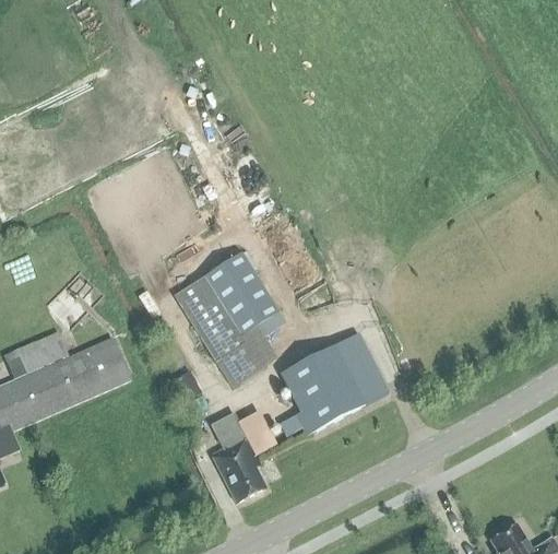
[(251,339),(283,318),(240,251),(174,294),(233,387),(268,365),(251,339)]
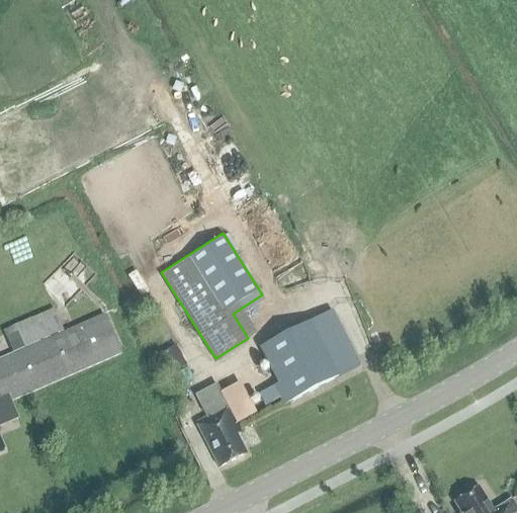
[(332,308),(260,345),(288,400),(360,362),(332,308)]
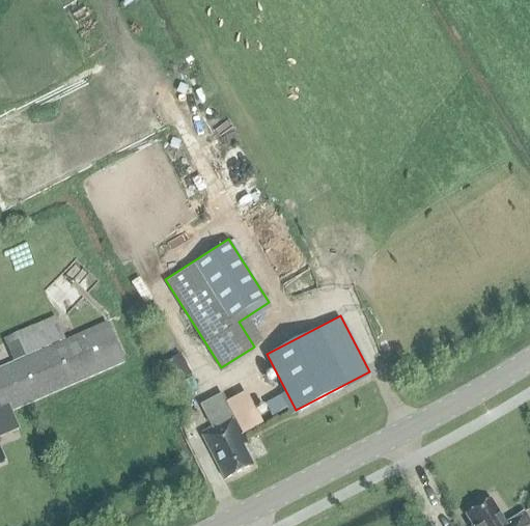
[(107,320),(0,364),(0,405),(3,411),(10,408),(123,359),(107,320)]
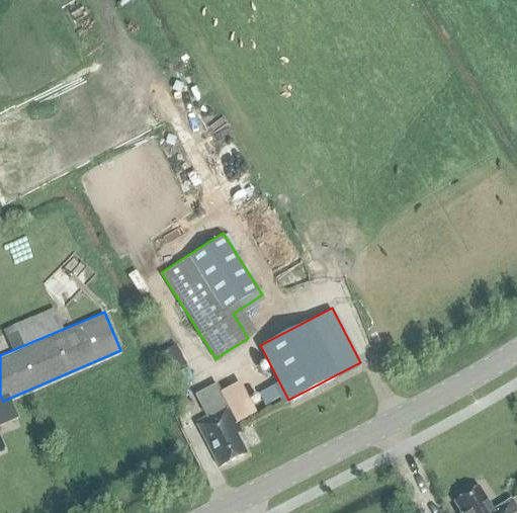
[(181,341),(169,347),(178,366),(190,360),(181,341)]
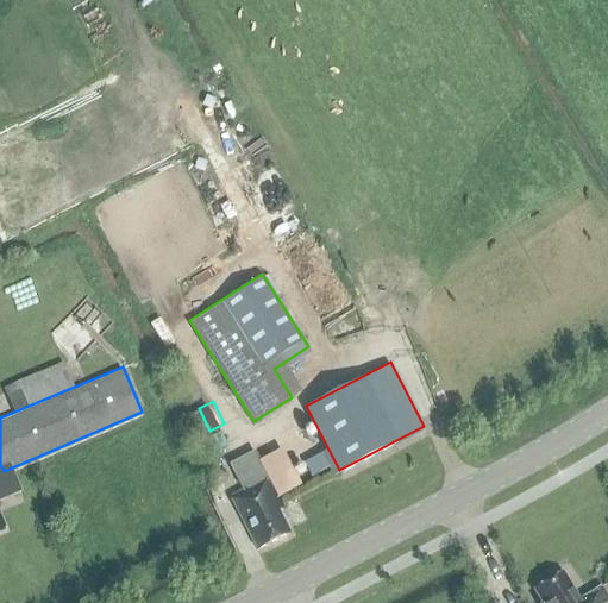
[(230,494),(257,545),(289,529),(277,507),(283,504),(255,448),(230,462),(243,488),(230,494)]
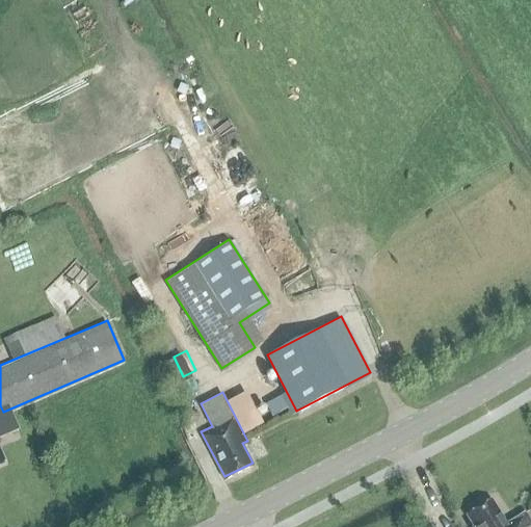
[(0,460),(5,459),(0,447),(0,433),(19,426),(10,409),(3,412),(0,405),(0,460)]
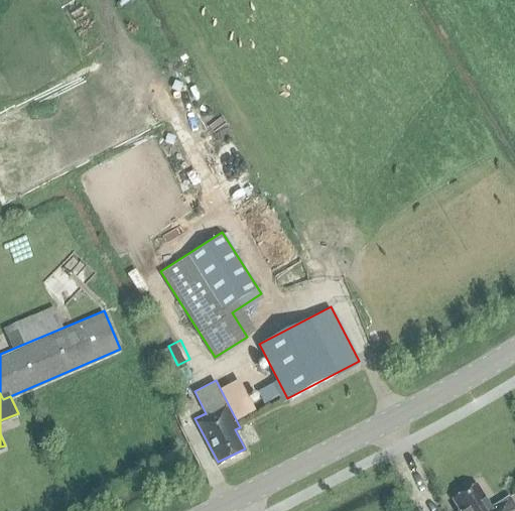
[(461,510),(514,510),(514,503),(509,494),(491,505),(477,482),(452,497),(461,510)]
